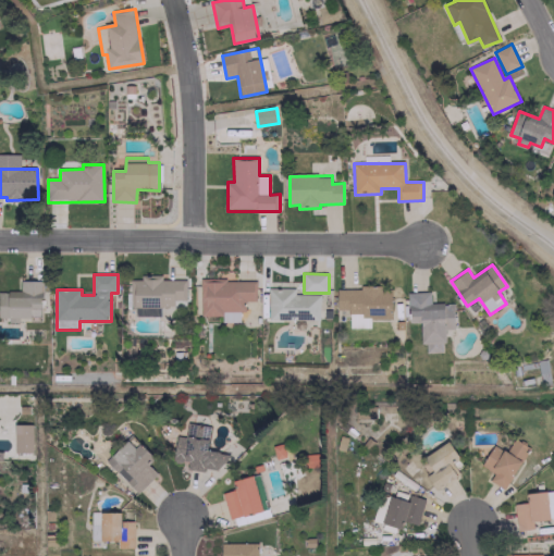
[(188,280),(163,280),(163,278),(132,279),(133,317),(162,317),(162,306),(175,306),(175,301),(189,300),(188,280)]
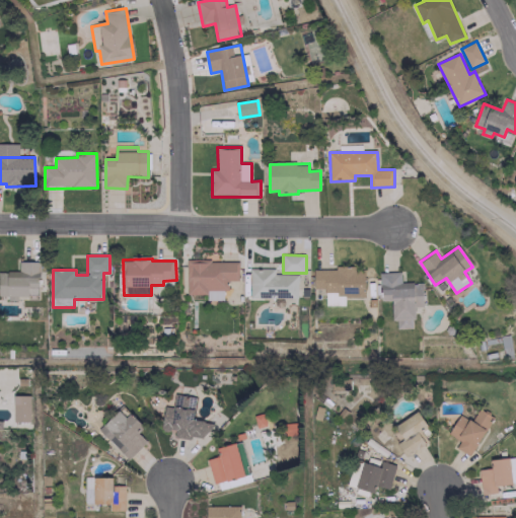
[(189,295),(209,295),(209,301),(225,300),(225,290),(239,289),(238,261),(189,262),(189,295)]
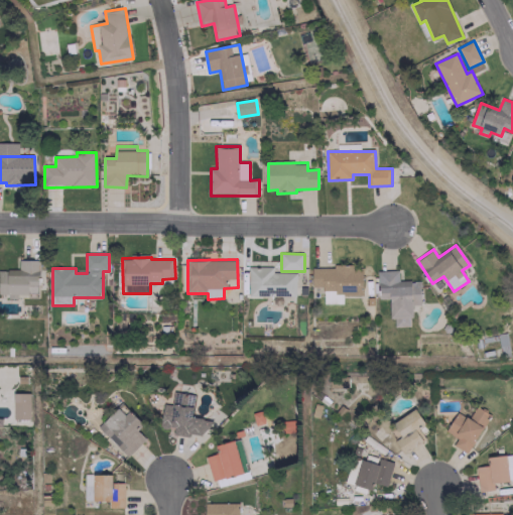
[(325,304),(344,304),(344,296),(363,296),(364,267),(313,266),(313,287),(325,287),(325,304)]
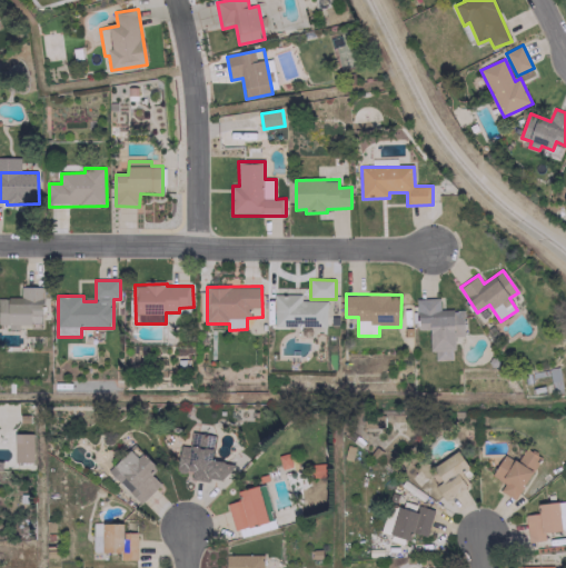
[(328,328),(328,301),(303,301),(303,296),(277,295),(277,327),(328,328)]
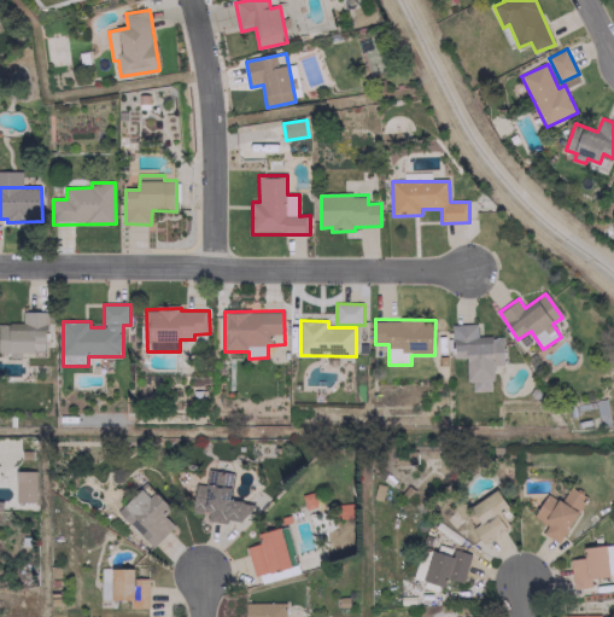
[(454,326),(455,359),(469,358),(472,393),(492,391),(492,380),(497,380),(496,367),(506,366),(504,336),(479,338),(479,325),(454,326)]
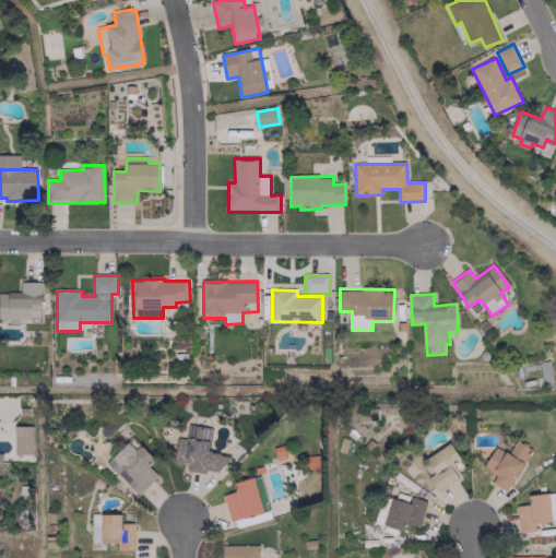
[(212,428),(189,426),(188,439),(178,438),(175,463),(190,464),(190,470),(228,473),(229,455),(210,453),(212,428)]
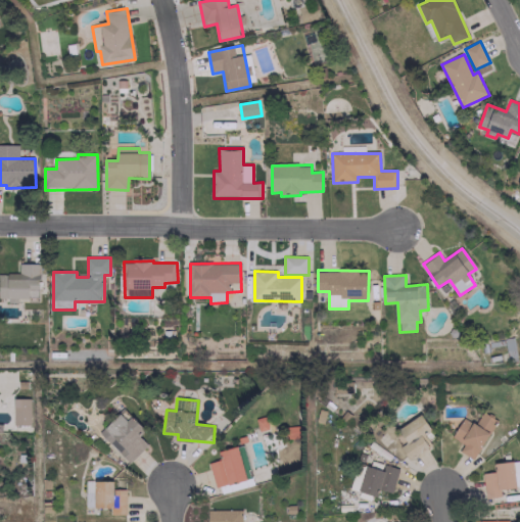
[(32,426),(32,399),(14,399),(15,426),(32,426)]
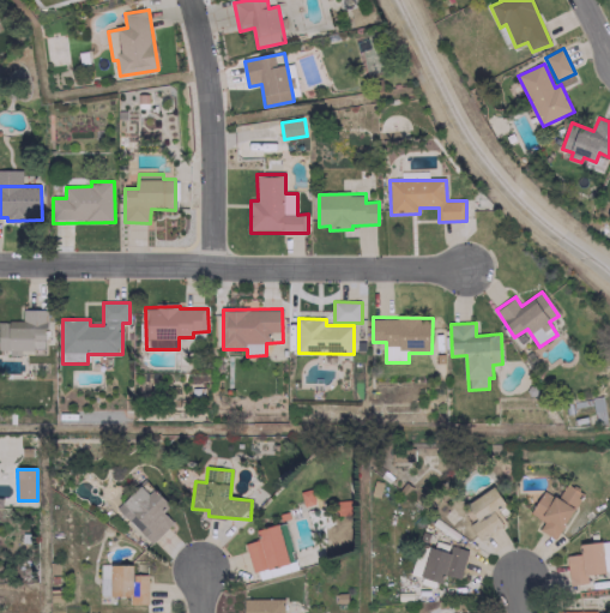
[(586,496),(568,484),(559,499),(545,491),(531,514),(545,523),(541,530),(556,540),(586,496)]
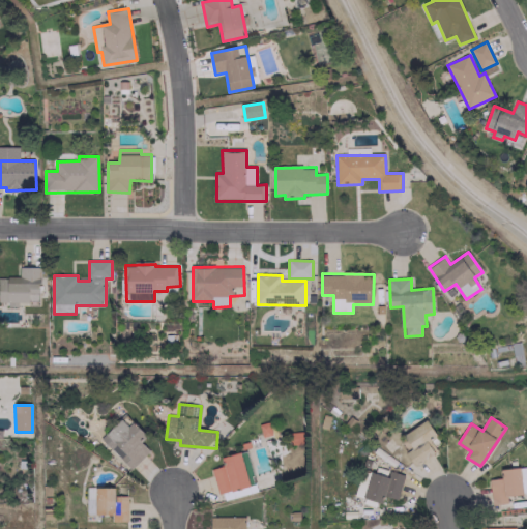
[(151,451),(143,443),(149,437),(135,421),(129,427),(123,419),(103,439),(132,470),(151,451)]
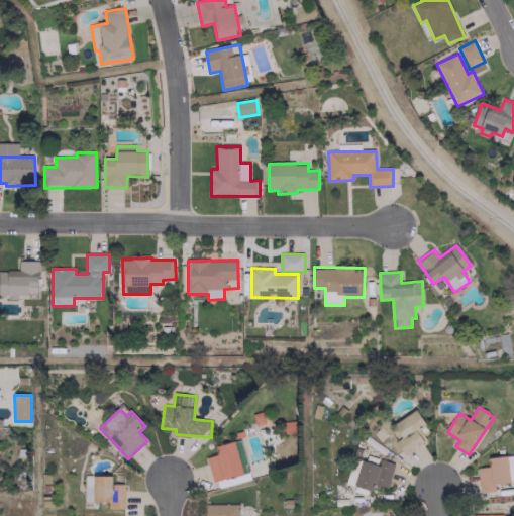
[(427,427),(419,411),(395,423),(403,438),(397,440),(405,455),(426,444),(419,431),(427,427)]
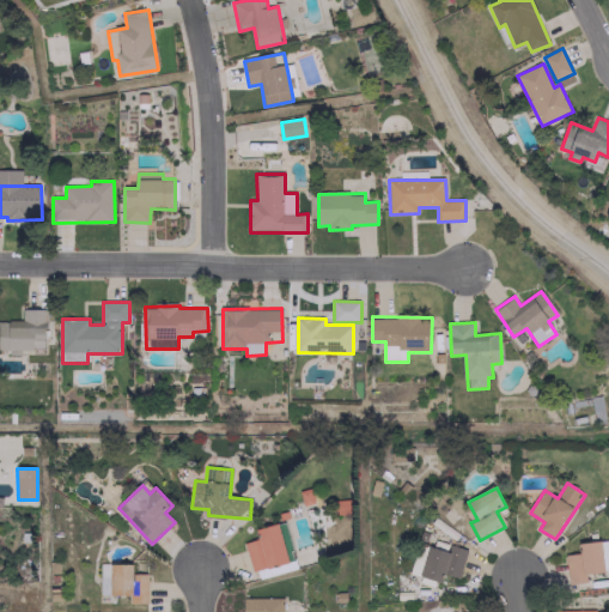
[(302,492),(305,506),(316,504),(312,490),(302,492)]
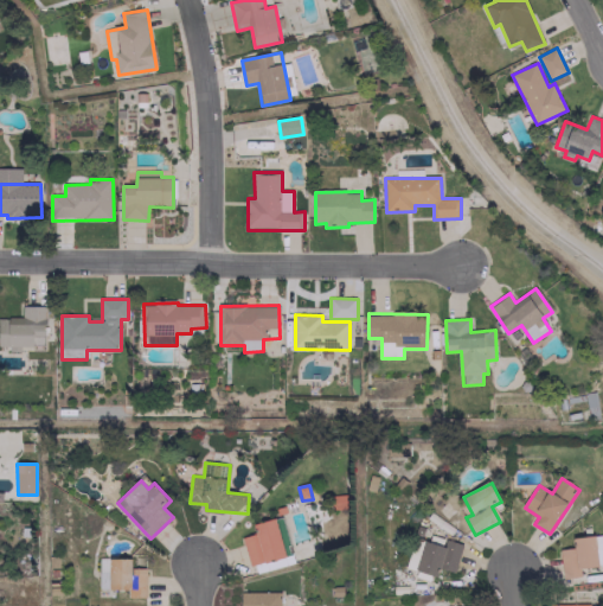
[(258,534),(244,537),(251,567),(288,557),(277,518),(255,524),(258,534)]
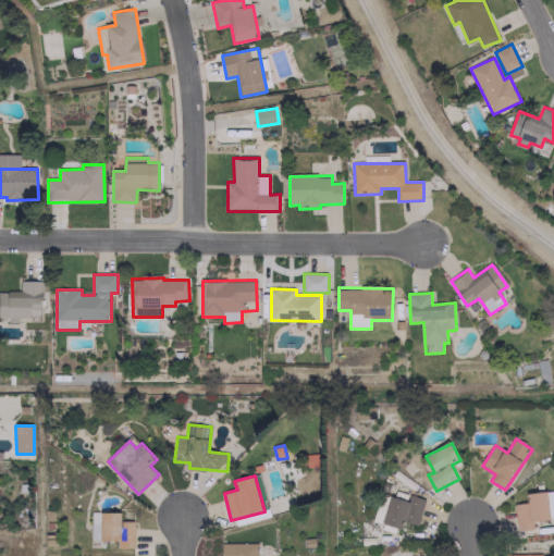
[(427,499),(397,492),(395,498),(382,495),(374,522),(404,530),(406,521),(420,524),(427,499)]
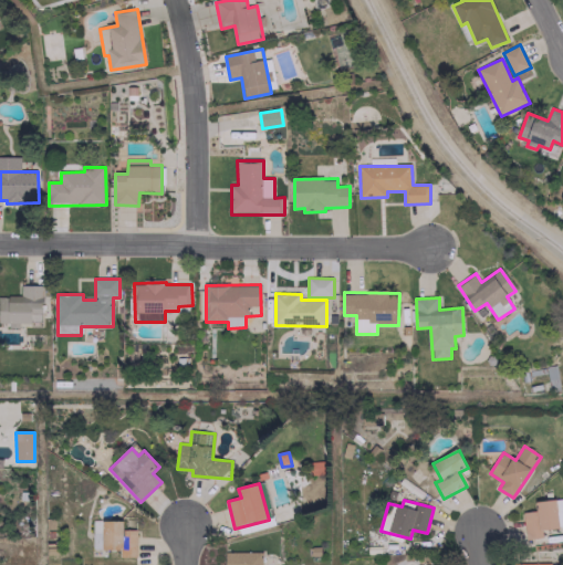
[(524,513),(527,540),(543,539),(543,531),(561,529),(558,500),(537,502),(537,511),(524,513)]
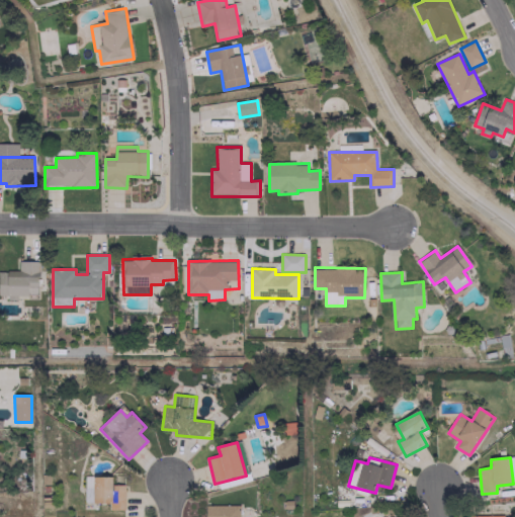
[(126,486),(113,485),(114,478),(86,477),(86,503),(111,504),(111,510),(126,510),(126,486)]
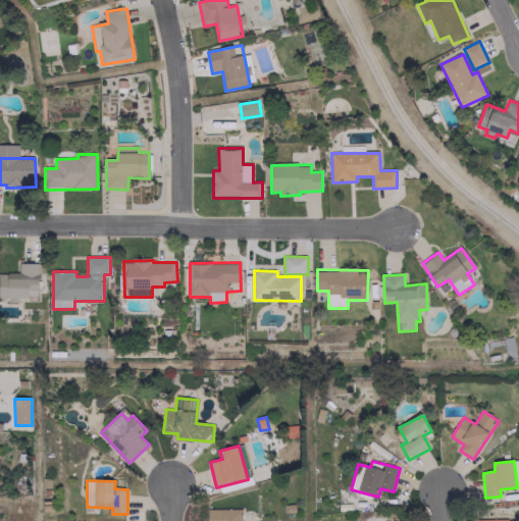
[(243,520),(243,509),(208,510),(208,520),(243,520)]
